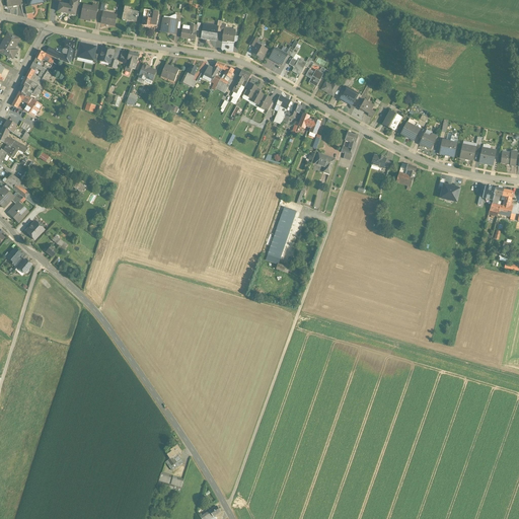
[(78,3),(71,1),(70,6),(63,5),(60,4),(59,12),(76,16),(78,3)]
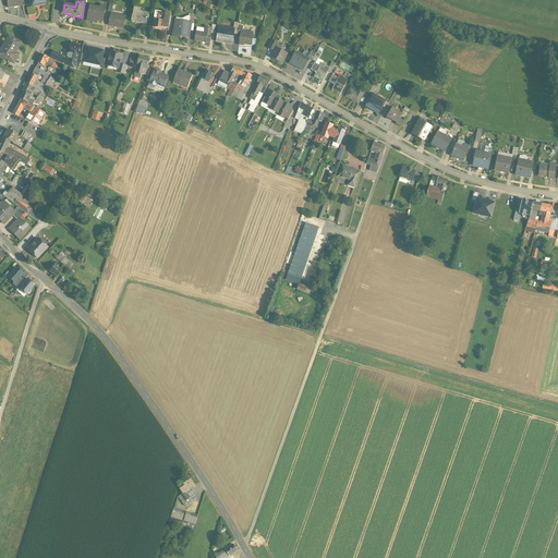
[(106,7),(100,5),(99,10),(89,8),(87,21),(94,22),(94,19),(97,20),(97,21),(102,22),(106,7)]
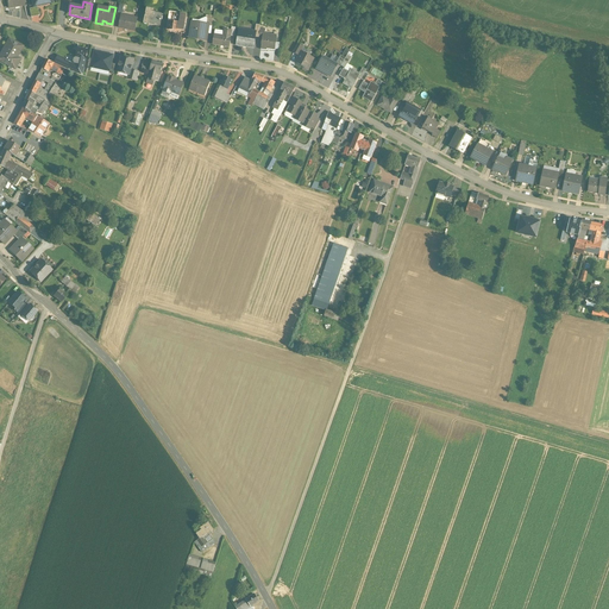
[(38,7),(30,10),(31,18),(39,16),(38,7)]
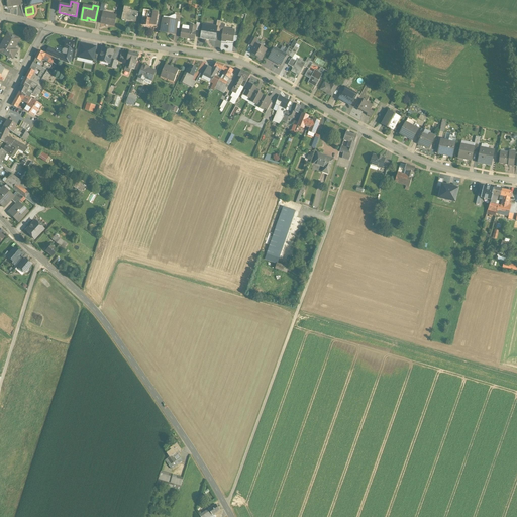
[(137,12),(128,10),(128,8),(124,7),(122,20),(125,21),(126,21),(126,19),(133,21),(135,21),(137,12)]
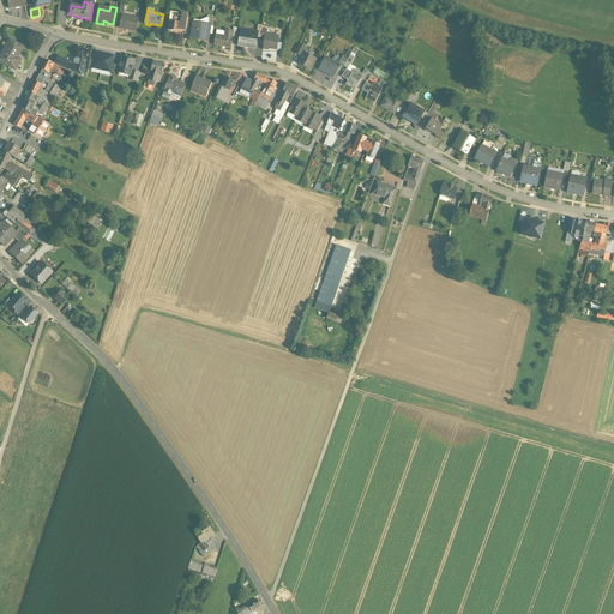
[(187,14),(182,14),(181,17),(172,16),(172,12),(170,12),(168,31),(172,31),(173,31),(173,30),(178,31),(178,32),(180,32),(180,31),(185,31),(187,14)]
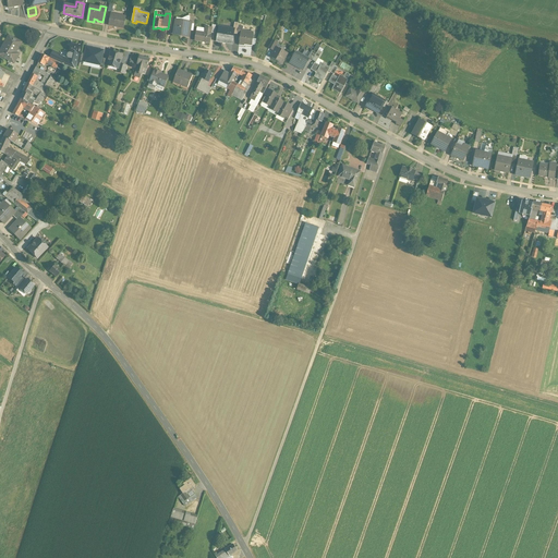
[(119,17),(111,16),(109,25),(123,28),(125,17),(119,15),(119,17)]
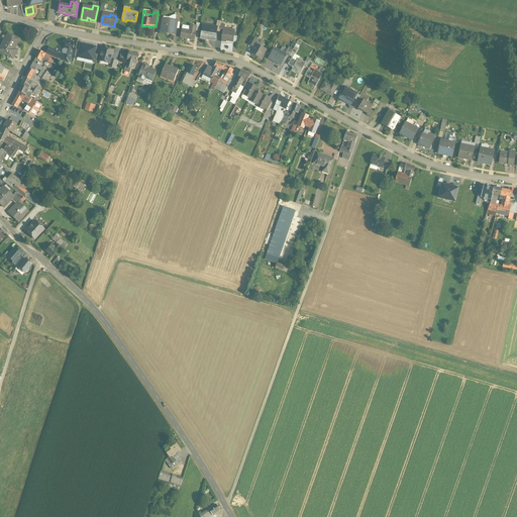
[(175,20),(163,19),(162,30),(170,32),(170,33),(175,34),(177,22),(177,21),(175,20)]
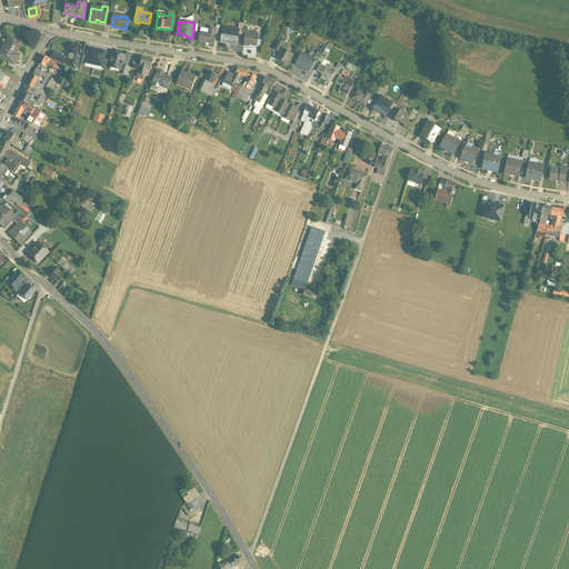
[(209,33),(200,32),(199,42),(213,45),(216,33),(216,29),(209,28),(209,33)]
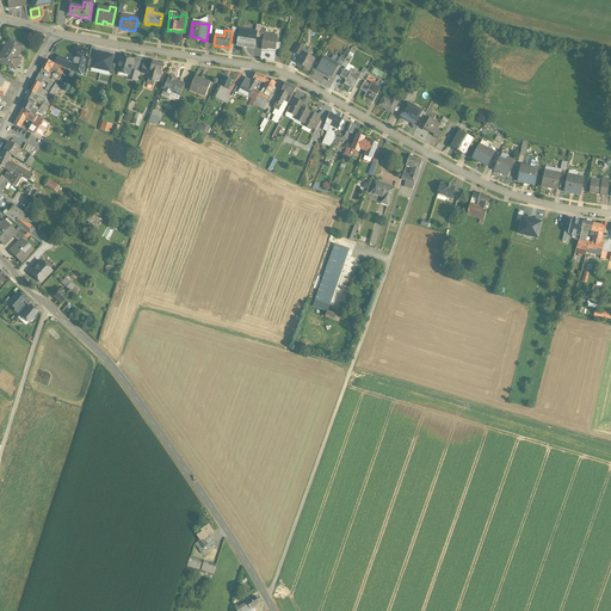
[(255,32),(240,30),(238,45),(253,49),(255,37),(257,32),(255,32)]
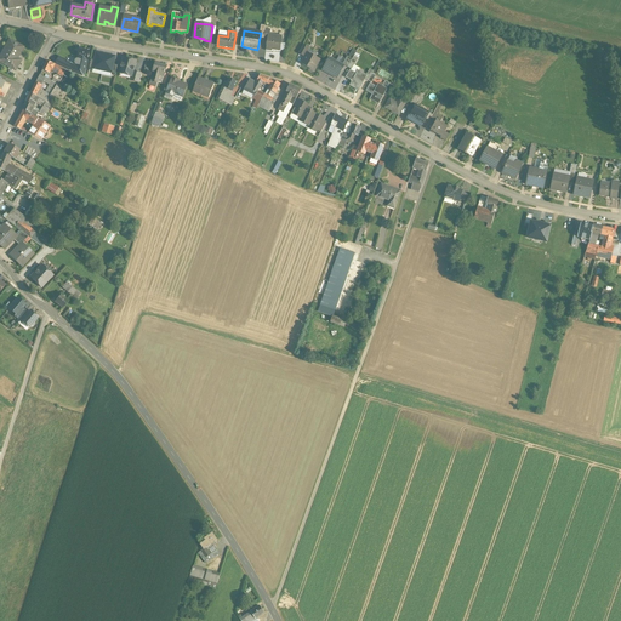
[(269,34),(268,34),(267,38),(266,51),(272,51),(272,50),(280,51),(281,44),(278,44),(279,35),(269,34)]
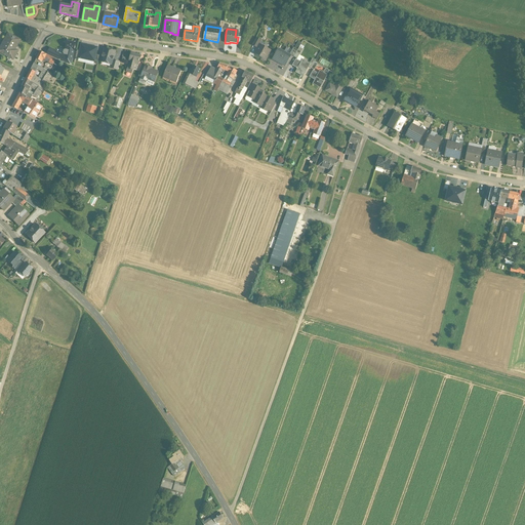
[(19,40),(7,34),(0,47),(0,52),(7,56),(6,58),(8,59),(9,57),(12,59),(17,51),(14,49),(19,40)]
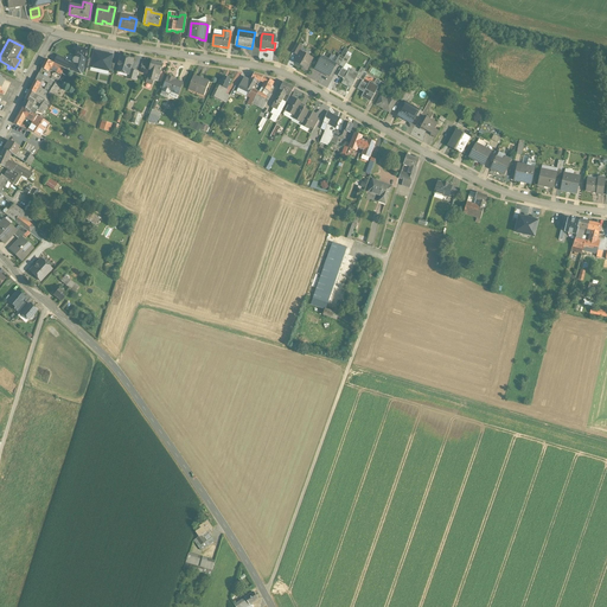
[(87,50),(78,48),(76,57),(85,59),(87,50)]
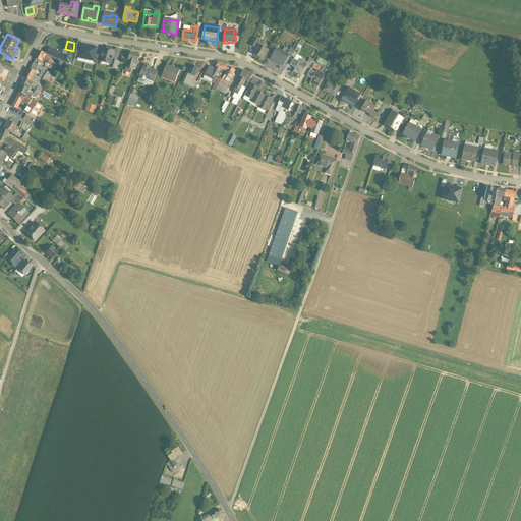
[(77,58),(85,60),(89,46),(81,44),(77,58)]
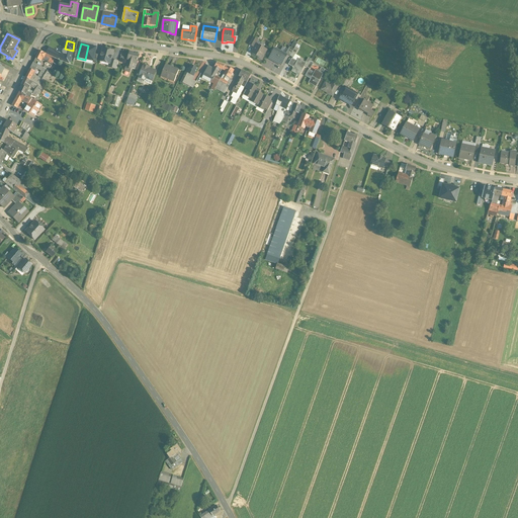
[(267,50),(256,44),(251,54),(262,59),(267,50)]
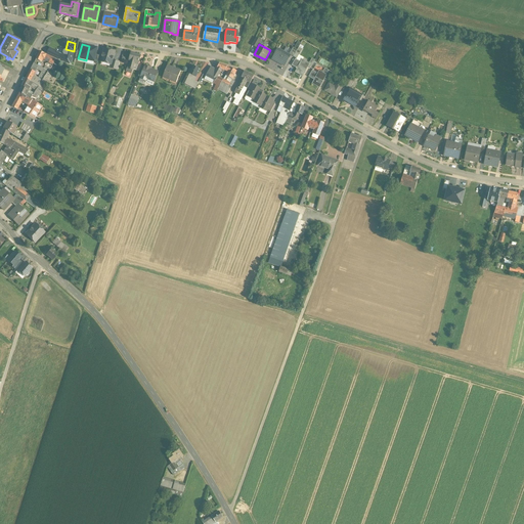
[(86,60),(94,61),(97,48),(89,46),(86,60)]
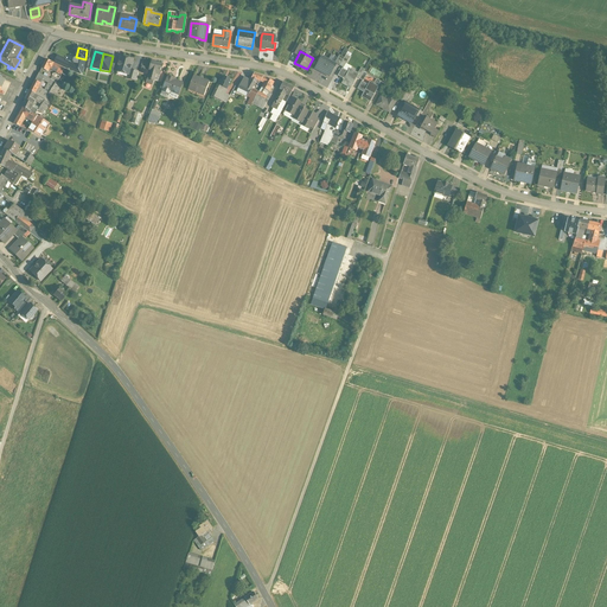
[(85,59),(76,57),(76,58),(74,59),(74,62),(75,64),(74,65),(70,64),(65,62),(65,59),(57,56),(53,63),(57,65),(64,69),(69,71),(82,76),(85,59)]
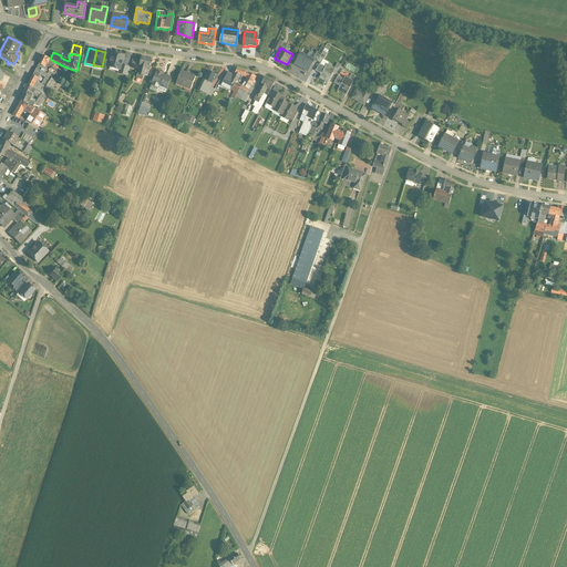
[(307,57),(301,52),(295,63),(301,66),(303,68),(303,70),(308,72),(313,61),(309,59),(309,60),(306,58),(307,57)]
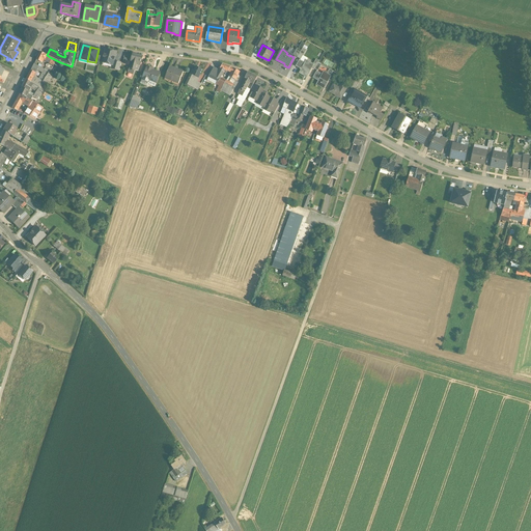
[(116,53),(106,50),(102,62),(112,65),(113,61),(116,53)]
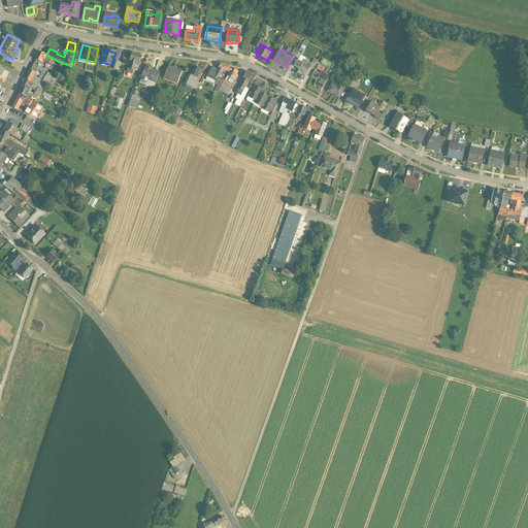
[(44,55),(40,52),(36,60),(40,62),(42,59),(44,55)]
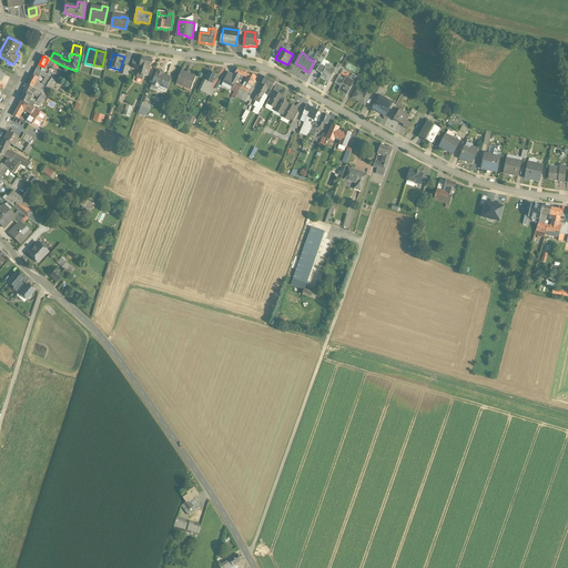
[(152,61),(141,58),(140,63),(142,64),(140,73),(144,75),(145,69),(150,70),(152,61)]
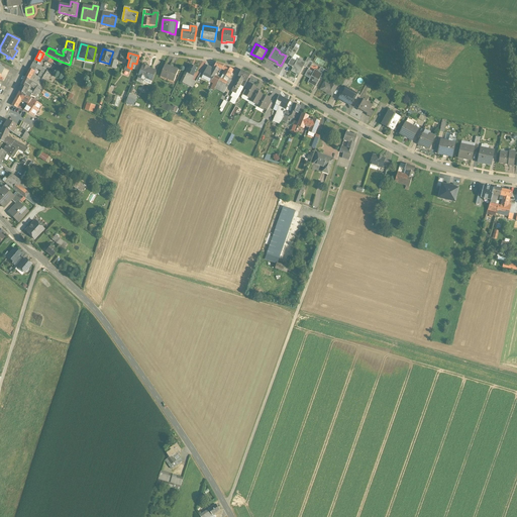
[(304,64),(298,61),(297,62),(292,59),(288,65),(294,68),(292,71),(299,76),(304,66),(306,64),(305,63),(304,64)]
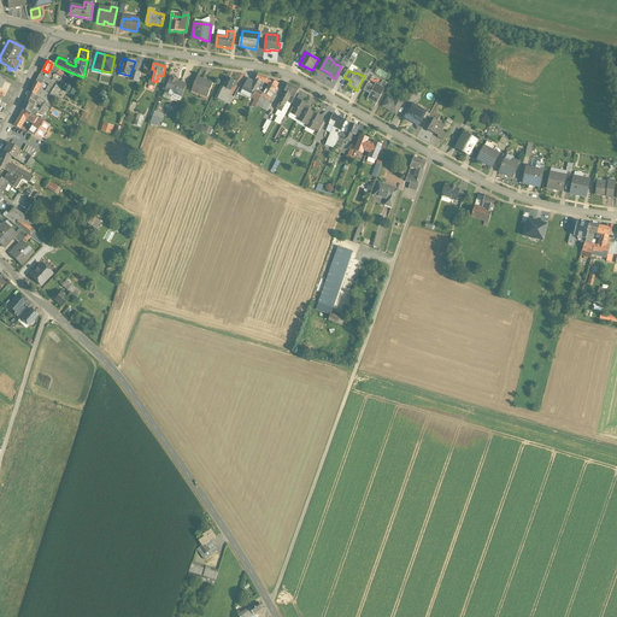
[(141,74),(131,71),(130,76),(129,80),(137,82),(137,81),(140,76),(141,74)]
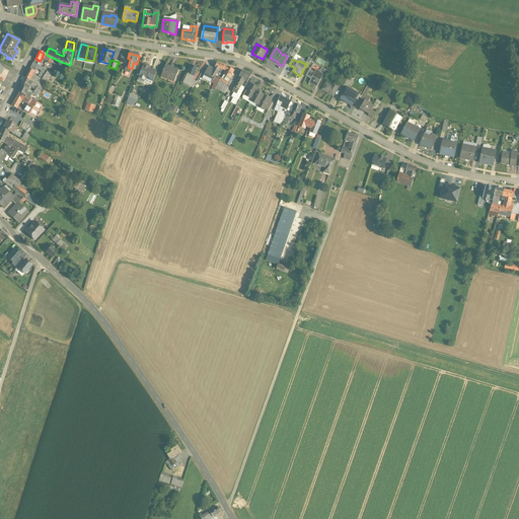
[(225,72),(228,67),(218,63),(215,68),(219,69),(225,72)]
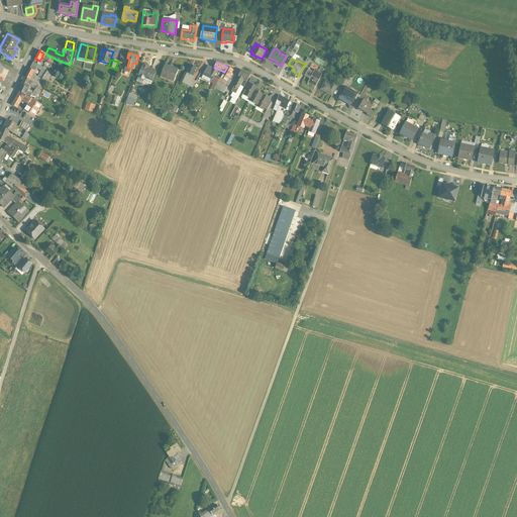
[(45,70),(36,65),(34,69),(35,70),(42,74),(45,70)]
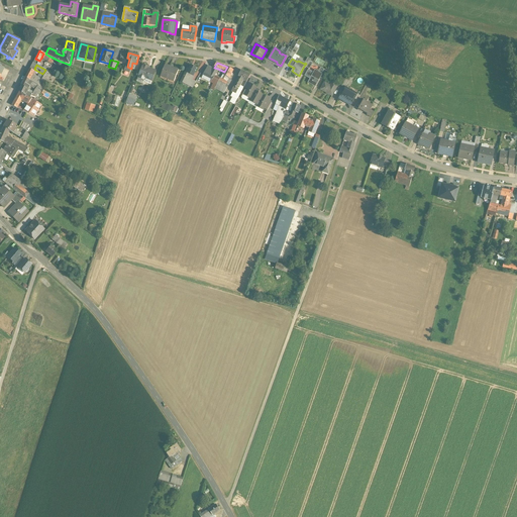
[(156,70),(143,65),(138,78),(143,80),(144,80),(144,79),(151,82),(156,70)]
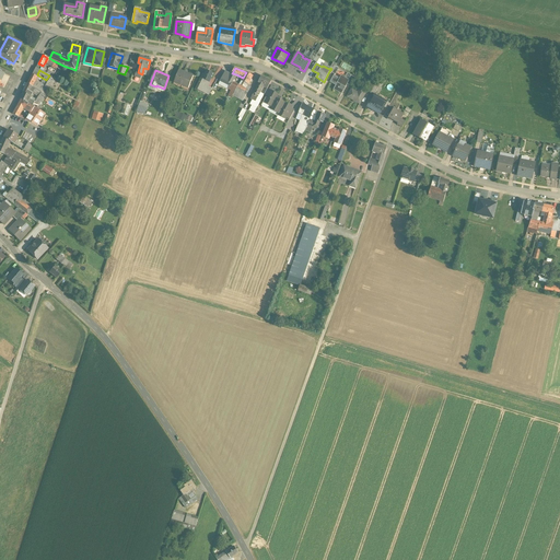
[(193,76),(178,70),(173,82),(188,89),(193,76)]
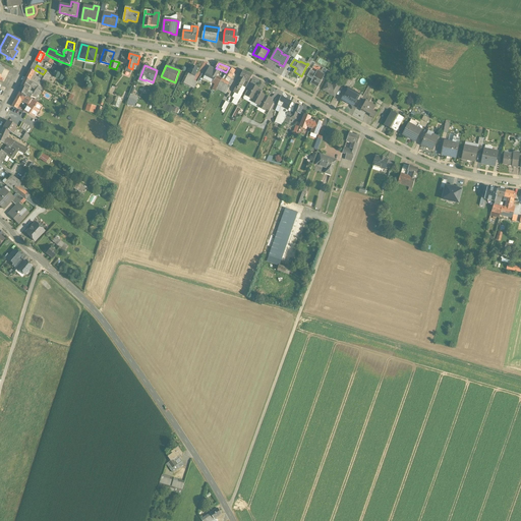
[(198,69),(192,66),(190,69),(188,68),(187,72),(188,73),(195,76),(198,69)]
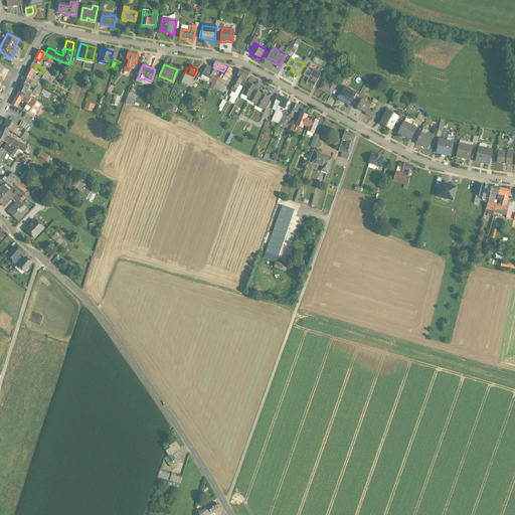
[(209,74),(213,67),(208,65),(202,76),(207,79),(209,74)]
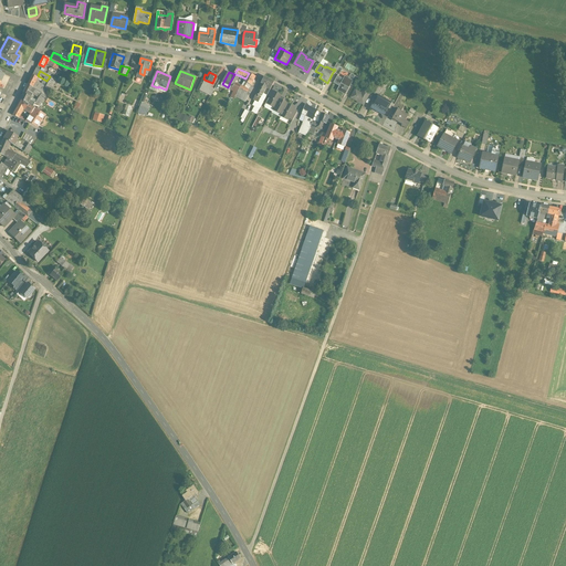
[(38,75),(33,73),(28,84),(32,87),(35,81),(39,76),(38,75)]
